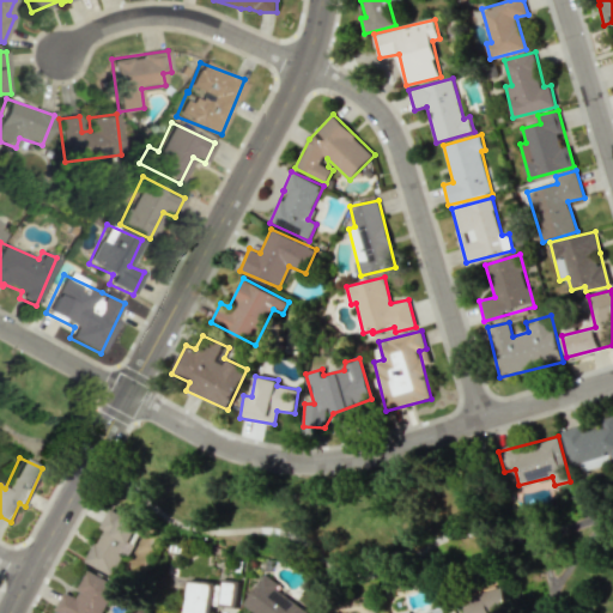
[(85,563),(113,575),(122,553),(127,556),(141,523),(109,509),(85,563)]
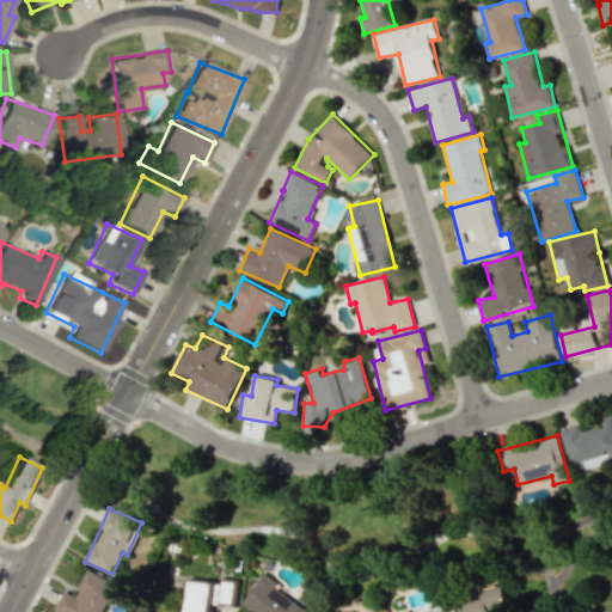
[(63,591),(54,610),(57,611),(104,611),(117,585),(87,570),(75,595),(63,591)]
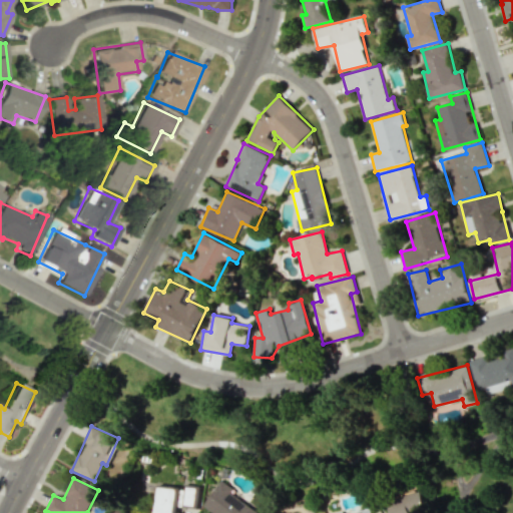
[(212,512),(263,512),(220,482),(203,506),(212,512)]
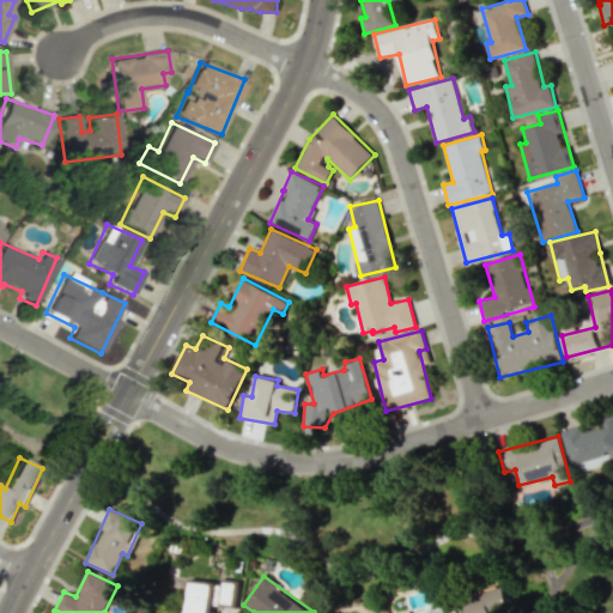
[(192,581),(186,612),(211,612),(213,605),(235,608),(240,582),(224,580),(224,586),(192,581)]
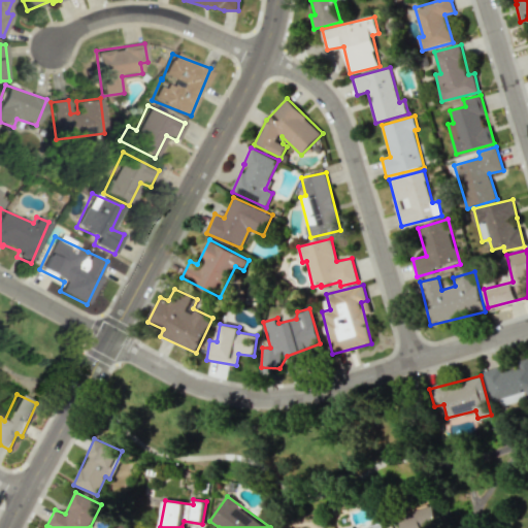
[(441,527),(435,505),(402,516),(405,527),(441,527)]
